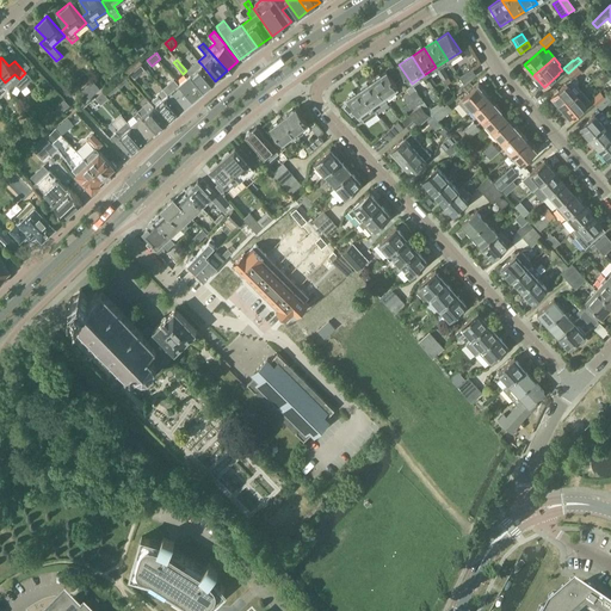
[(581,61),(568,73),(573,79),(581,71),(580,69),(587,63),(584,60),(581,61)]
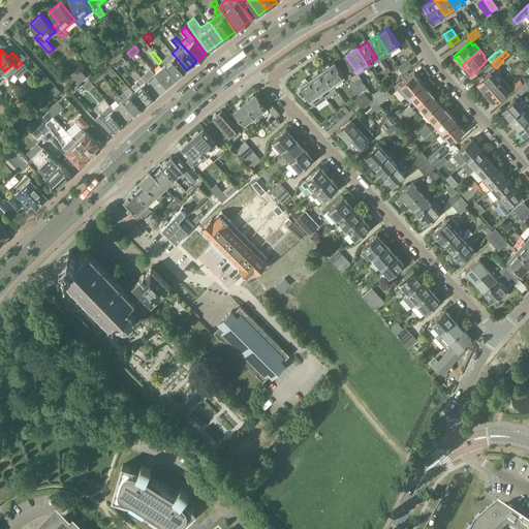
[(523,52),(520,55),(525,61),(528,57),(523,52)]
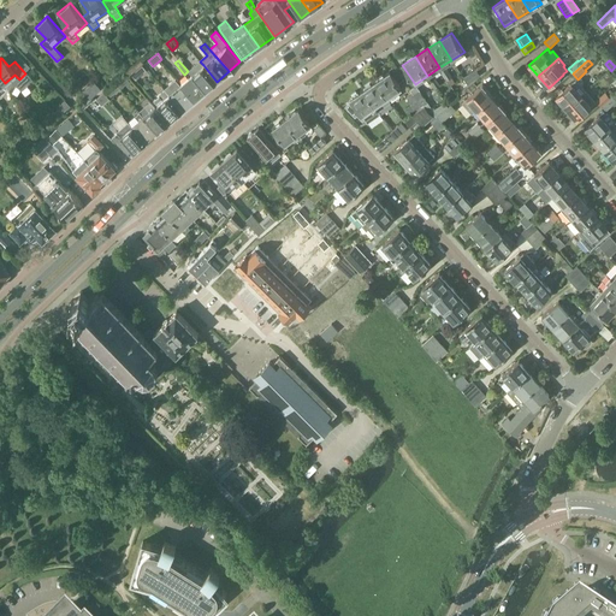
[(217,82),(203,65),(191,75),(206,92),(217,82)]
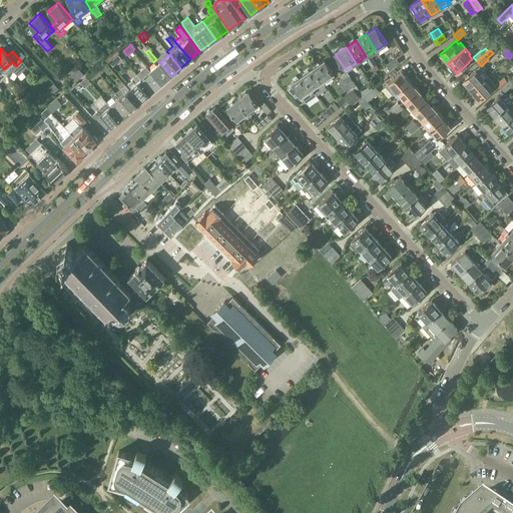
[(119,61),(115,56),(109,62),(113,66),(119,61)]
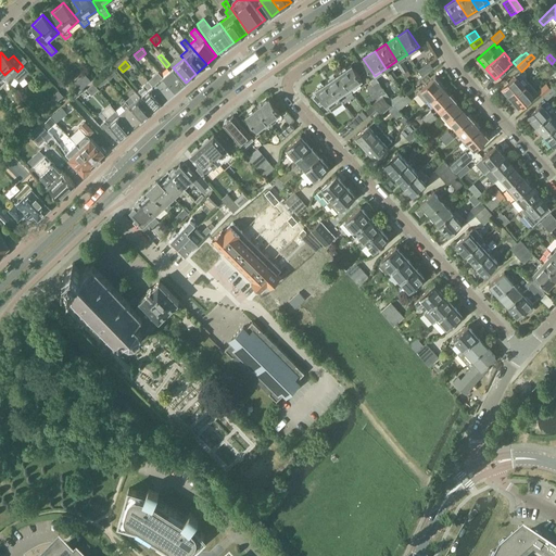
[(418,71),(421,76),(433,68),(430,63),(418,71)]
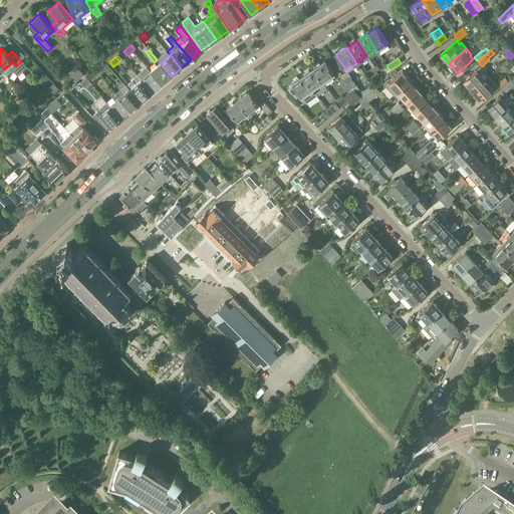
[(325,59),(314,67),(324,81),(329,77),(331,79),(333,77),(331,76),(335,74),(325,59)]
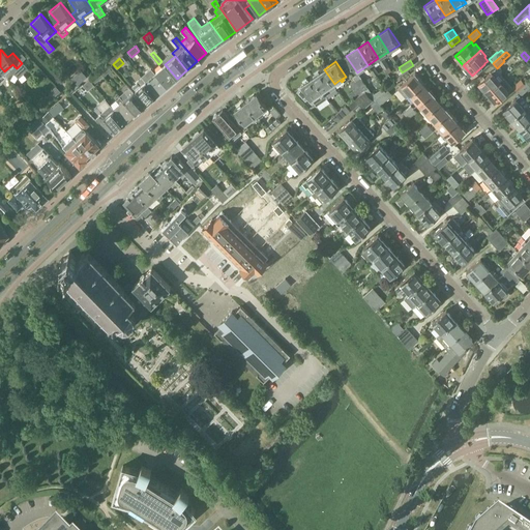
[(99,71),(102,76),(111,69),(109,67),(111,65),(109,63),(99,71)]
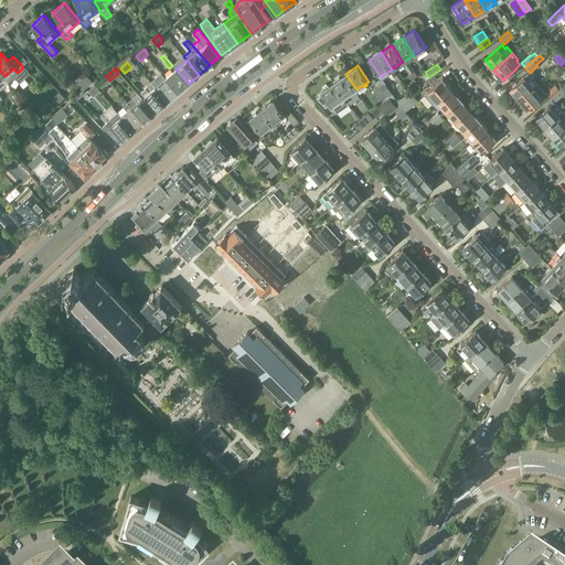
[(176,68),(166,77),(178,93),(189,84),(176,68)]
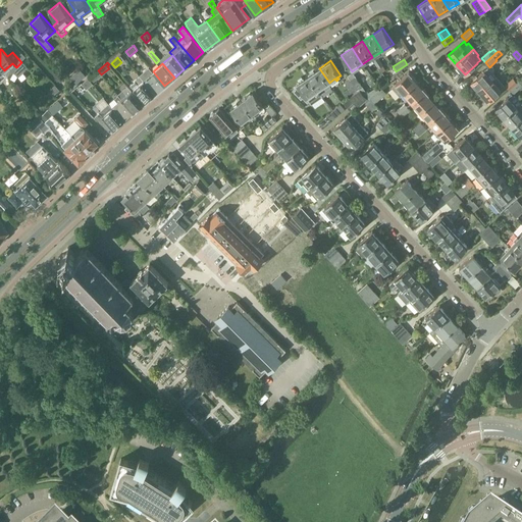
[(71,76),(76,83),(86,74),(80,68),(71,76)]
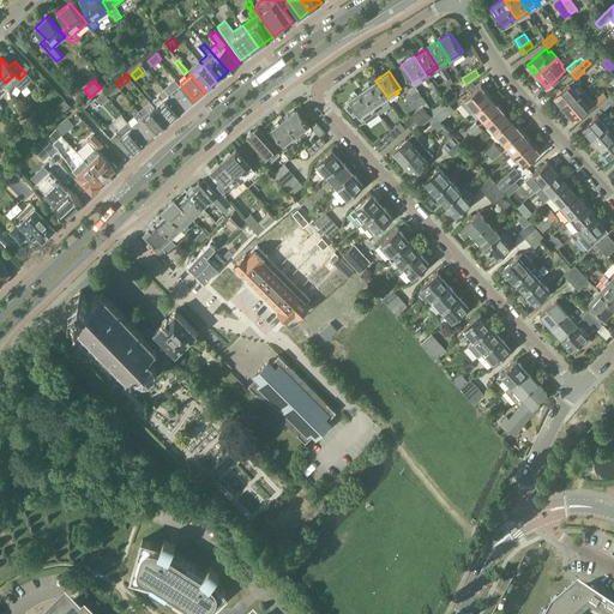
[(375,80),(362,89),(378,110),(390,102),(387,97),(375,80)]
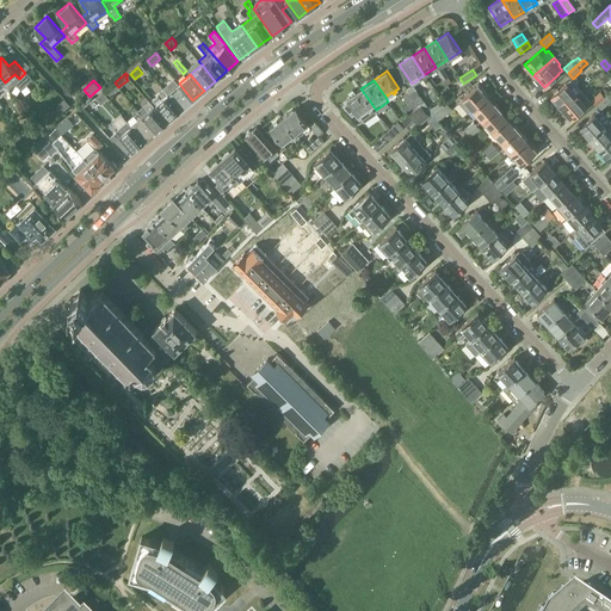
[(567,82),(553,96),(562,107),(581,90),(578,86),(579,84),(571,80),(567,82)]
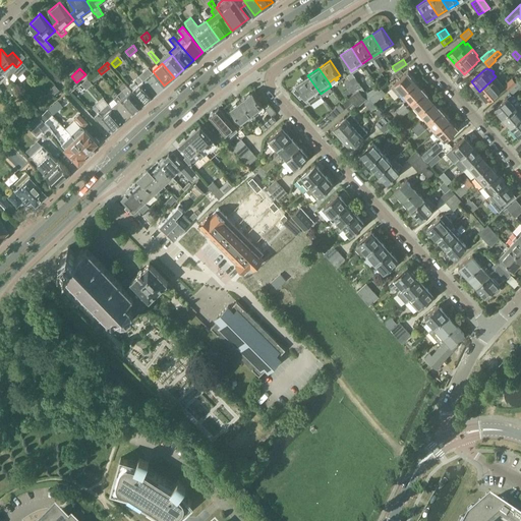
[(101,74),(98,70),(90,76),(93,80),(101,74)]
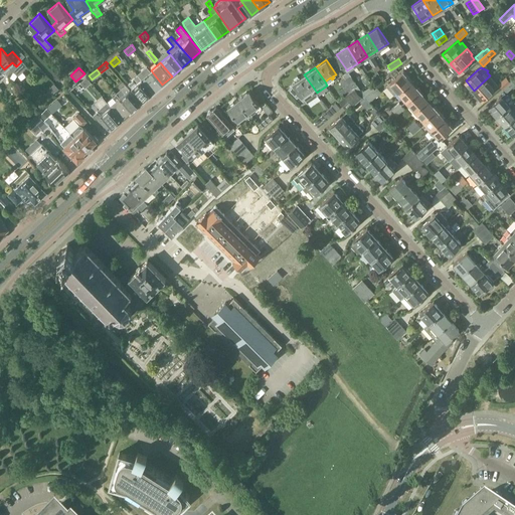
[(162,84),(151,70),(142,78),(153,93),(162,84)]
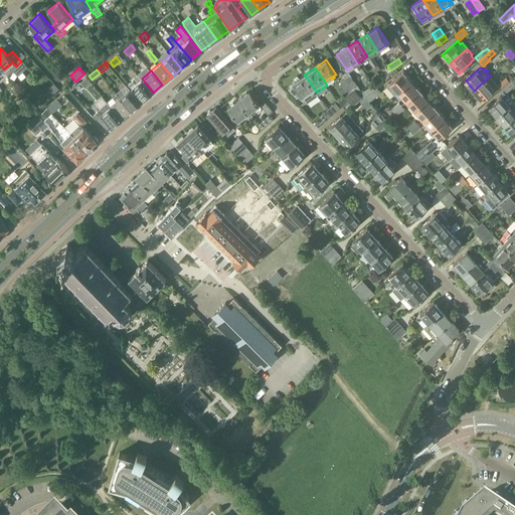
[(398,93),(411,80),(405,74),(406,74),(403,70),(390,82),(398,93)]
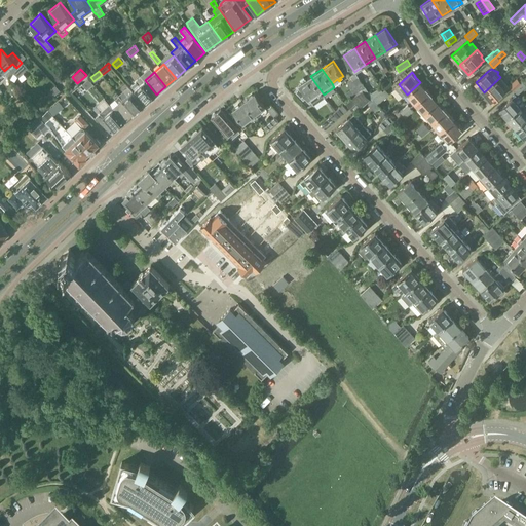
[(373,100),(381,91),(378,87),(370,94),(366,88),(355,73),(350,77),(352,80),(360,91),(362,90),(366,95),(371,100),(373,100)]
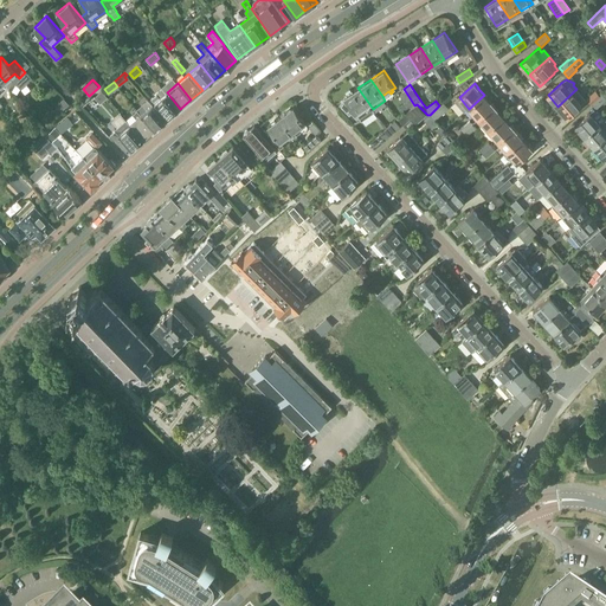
[(343,102),(340,104),(349,115),(352,113),(356,118),(359,117),(361,121),(374,113),(373,109),(358,88),(345,97),(346,97),(342,100),(343,102)]
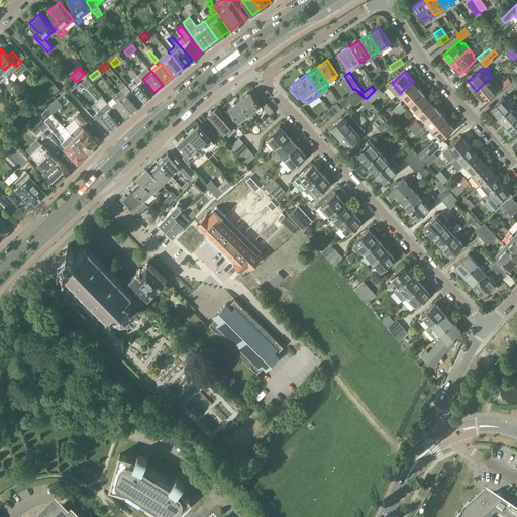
[(153,93),(142,79),(141,80),(138,76),(129,84),(143,101),(153,93)]
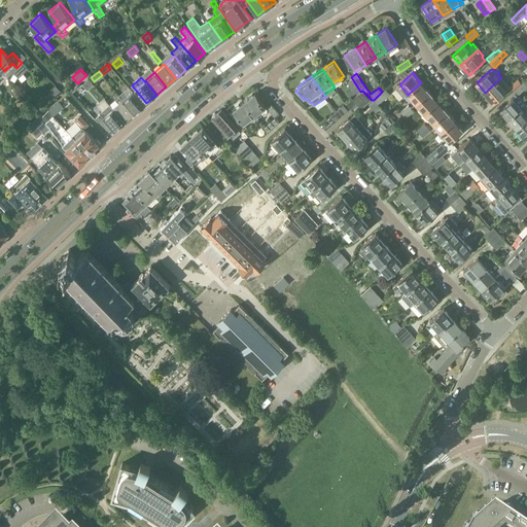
[(501,77),(485,93),(493,102),(505,91),(510,88),(501,77)]
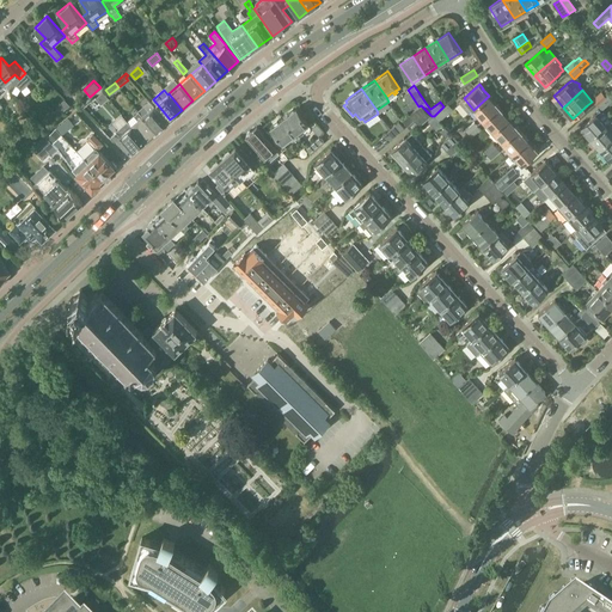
[(597,105),(606,97),(601,92),(592,101),(597,105)]
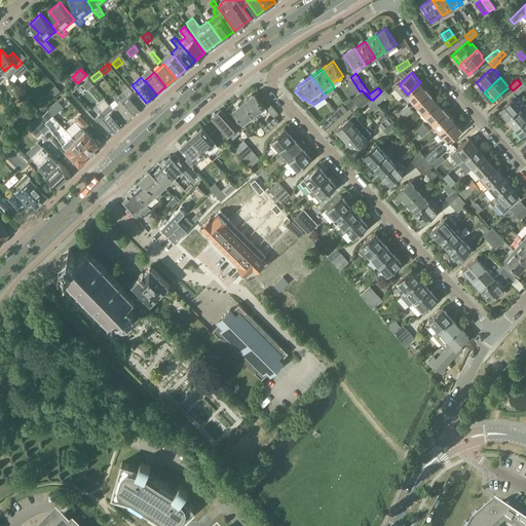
[(360,91),(352,80),(348,83),(355,95),(360,91)]
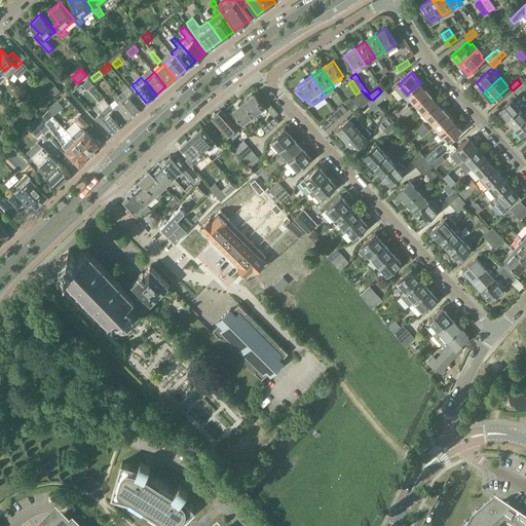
[(420,82),(407,95),(415,104),(429,91),(426,87),(425,88),(420,82)]
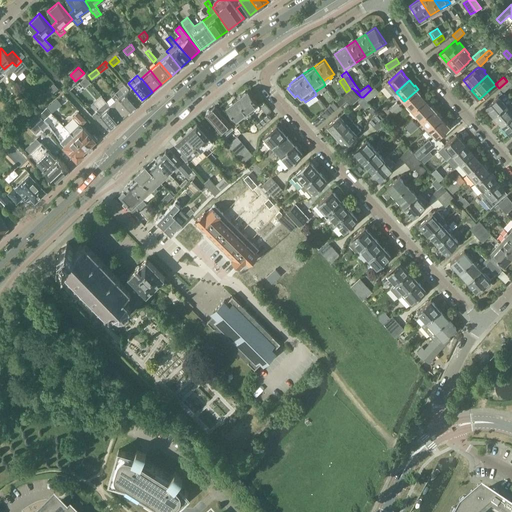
[(511,83),(508,80),(507,81),(499,88),(500,88),(503,92),(511,84),(511,83)]
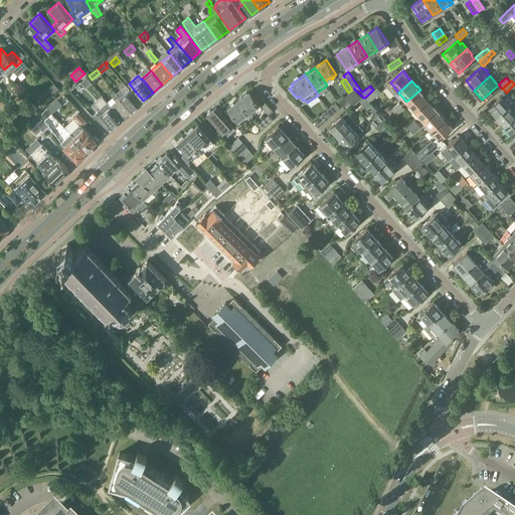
[(120,98),(131,111),(141,103),(125,84),(121,89),(125,93),(120,98)]
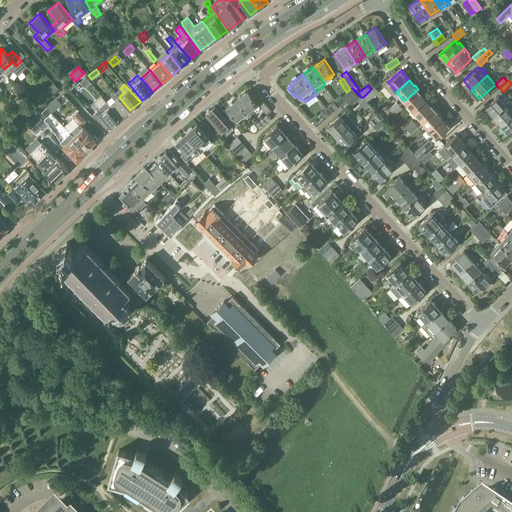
[(371,89),(363,97),(367,101),(378,91),(374,87),(371,89)]
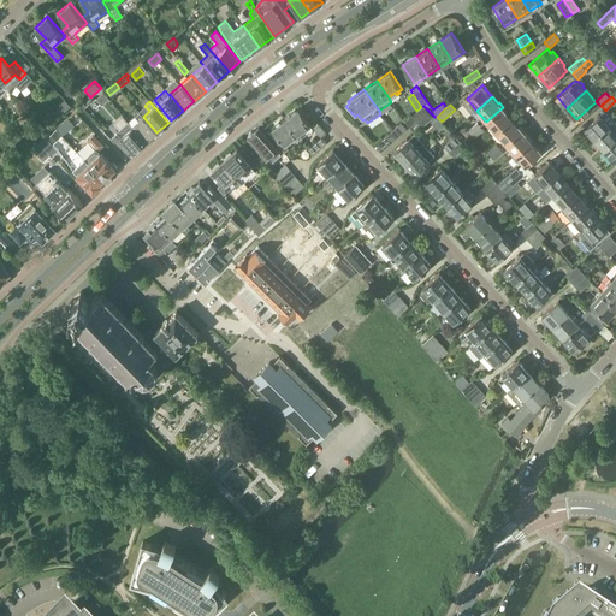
[(424,106),(421,107),(416,111),(413,114),(418,120),(428,111),(424,106)]
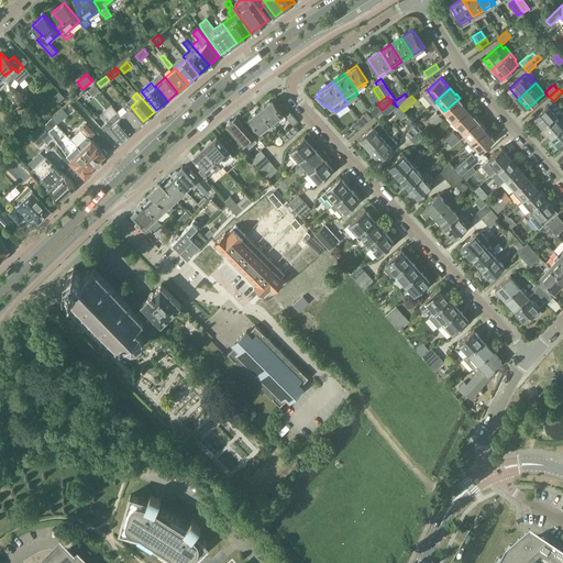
[(463,101),(460,98),(444,111),(453,121),(467,109),(462,102),(463,101)]
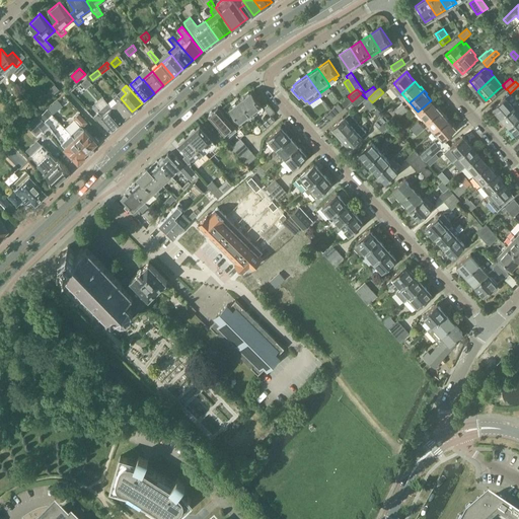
[(240,100),(251,116),(256,112),(255,110),(261,105),(250,92),(240,100)]
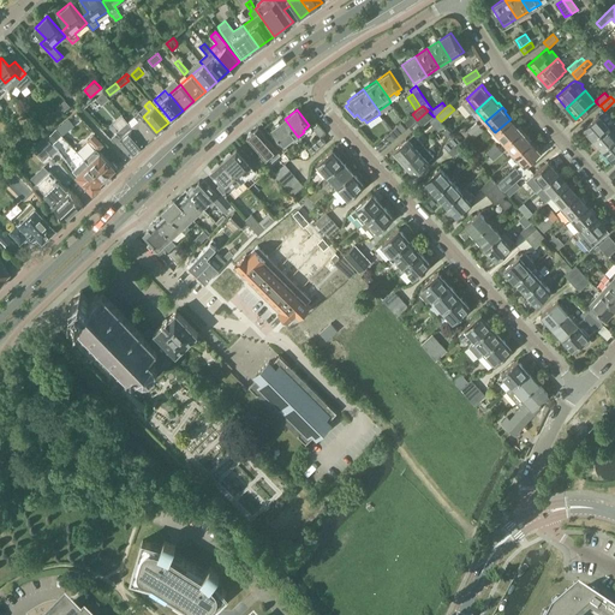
[(434,117),(428,111),(417,120),(422,126),(433,117),(434,117)]
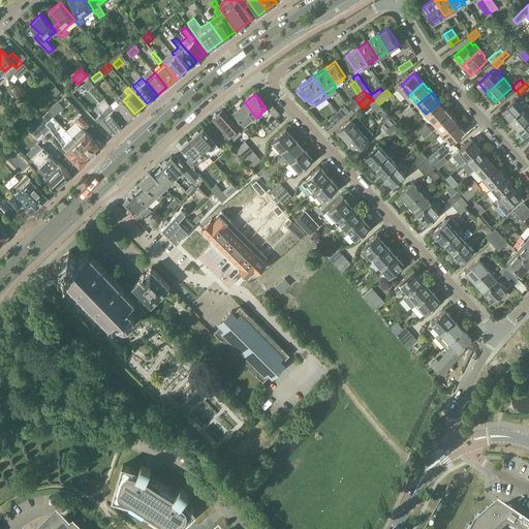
[(119,103),(113,109),(125,122),(134,114),(123,100),(119,96),(116,99),(119,103)]
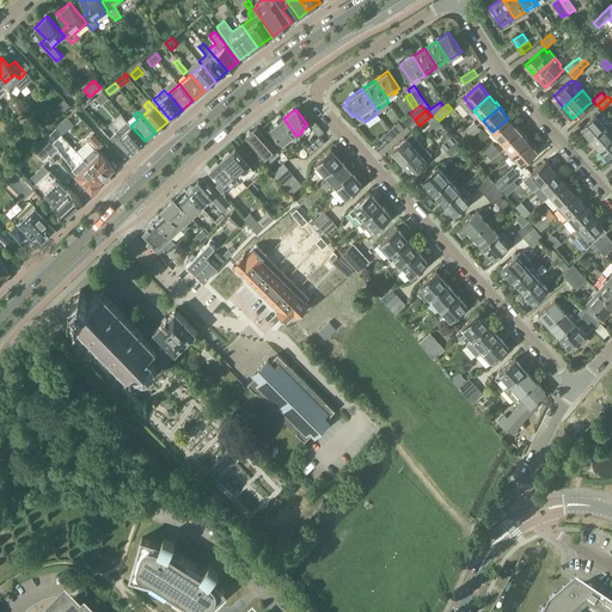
[(601,114),(599,111),(581,128),(591,139),(606,126),(611,121),(604,112),(601,114)]
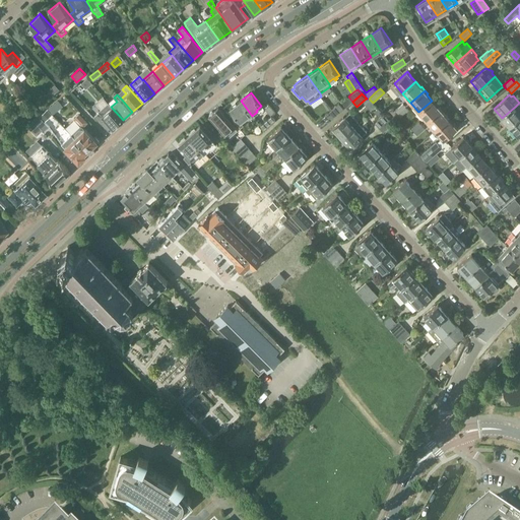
[(342,103),(349,112),(355,107),(347,98),(342,103)]
